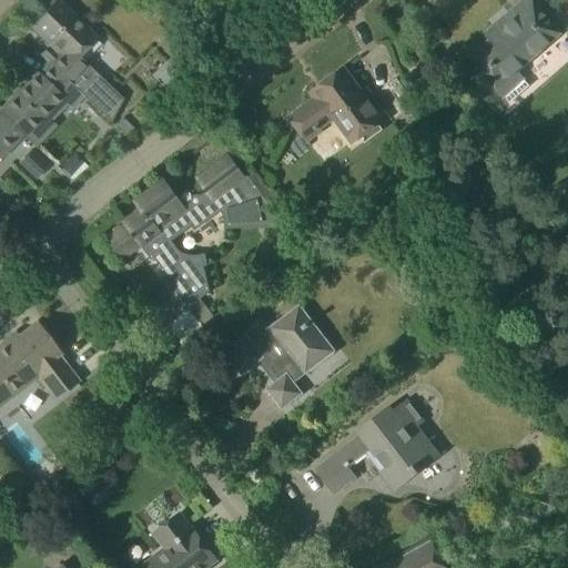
[(60,53),(49,66),(61,78),(83,98),(84,97),(111,122),(123,99),(80,58),(98,40),(56,0),(38,0),(21,18),(31,28),(32,27),(60,53)]
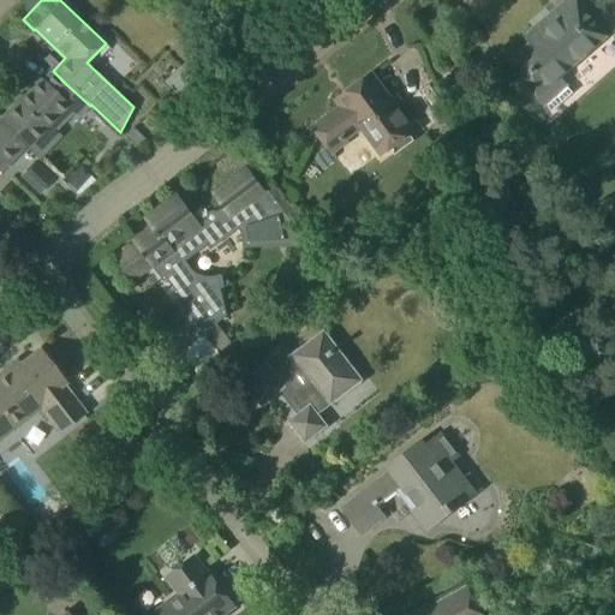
[(569,85),(561,76),(610,33),(581,0),(567,0),(550,16),(556,22),(541,35),(535,29),(524,39),(529,46),(508,64),(545,107),(547,106),(551,111),(572,93),(567,88),(569,85)]
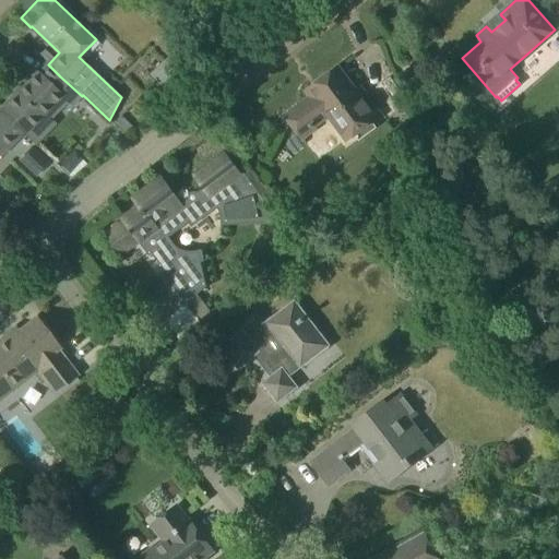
[(0,109),(0,110),(2,114),(9,118),(19,127),(22,131),(36,144),(56,123),(51,119),(66,104),(71,109),(82,96),(60,76),(48,64),(38,74),(36,72),(0,109)]
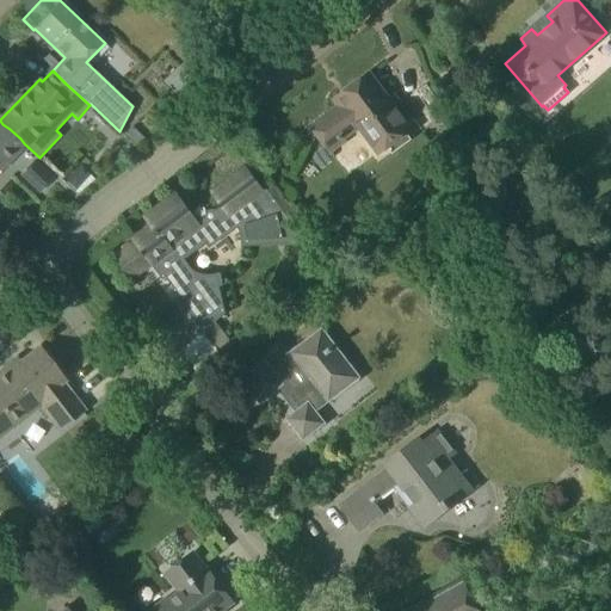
[(378,153),(407,133),(415,127),(397,103),(392,106),(369,75),(333,100),(338,107),(310,128),(327,150),(359,127),(371,144),(378,153)]
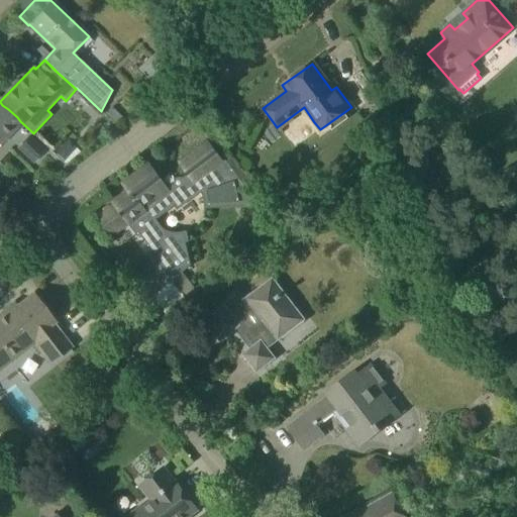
[(0,143),(1,145),(21,125),(32,135),(33,133),(20,121),(17,117),(8,109),(2,105),(0,106),(0,143)]
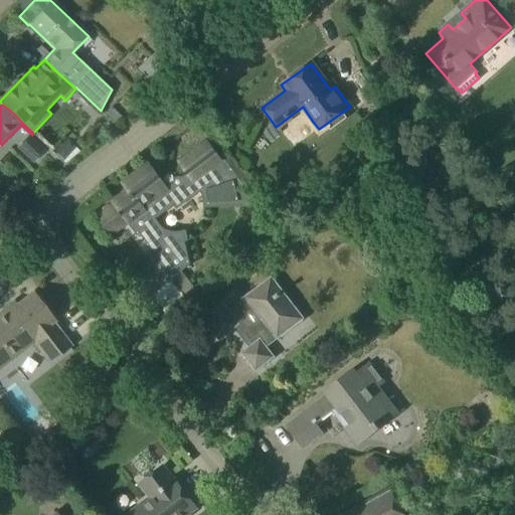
[(28,134),(16,148),(32,163),(44,149),(28,134)]
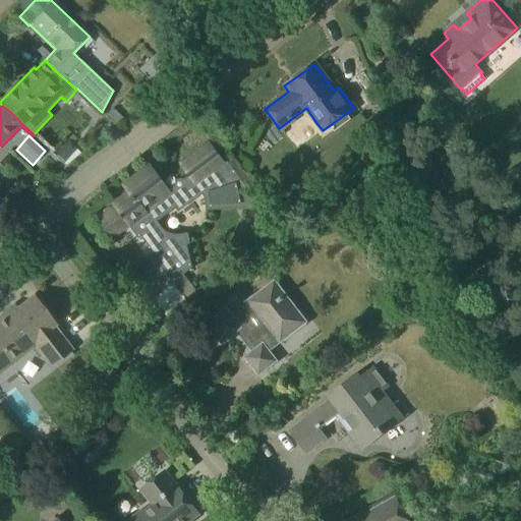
[(67,139),(55,154),(65,162),(77,149),(67,139)]
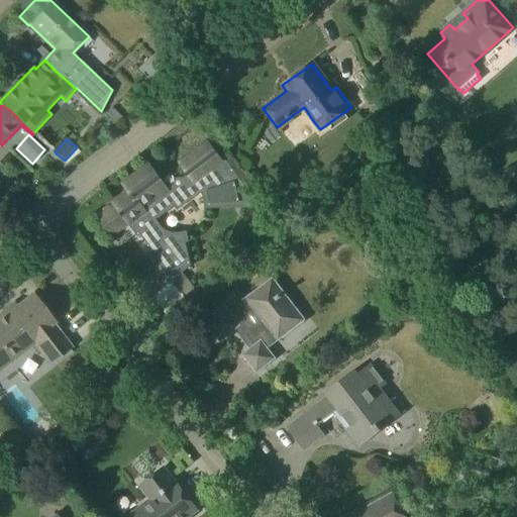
[(182,273),(191,267),(185,242),(189,241),(186,231),(184,232),(181,233),(178,233),(175,233),(173,232),(170,232),(167,231),(165,229),(163,228),(160,226),(159,224),(157,222),(156,220),(174,206),(177,210),(201,192),(202,195),(203,198),(204,201),(204,204),(204,208),(248,208),(248,204),(254,200),(225,161),(222,163),(207,142),(179,164),(188,175),(182,179),(177,178),(174,181),(173,186),(167,190),(148,166),(123,185),(128,192),(113,203),(129,225),(138,237),(140,235),(153,252),(151,253),(174,284),(175,283),(191,304),(200,297),(182,273)]
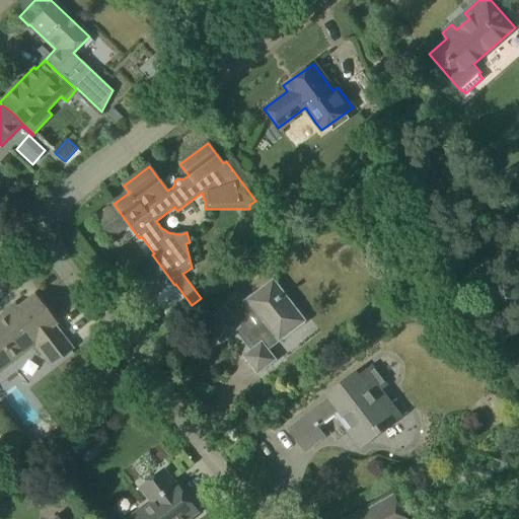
[(306,322),(296,309),(273,279),(229,312),(225,306),(204,322),(220,344),(240,328),(254,347),(242,356),(257,375),(277,361),(269,351),(306,322)]
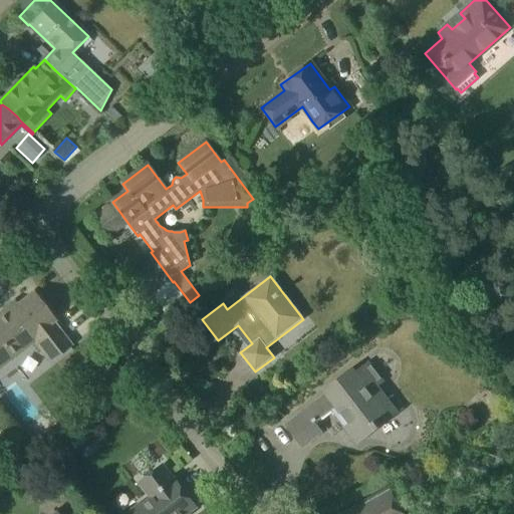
[(49,361),(70,345),(51,321),(53,320),(32,293),(5,313),(3,310),(0,312),(0,367),(34,341),(49,361)]
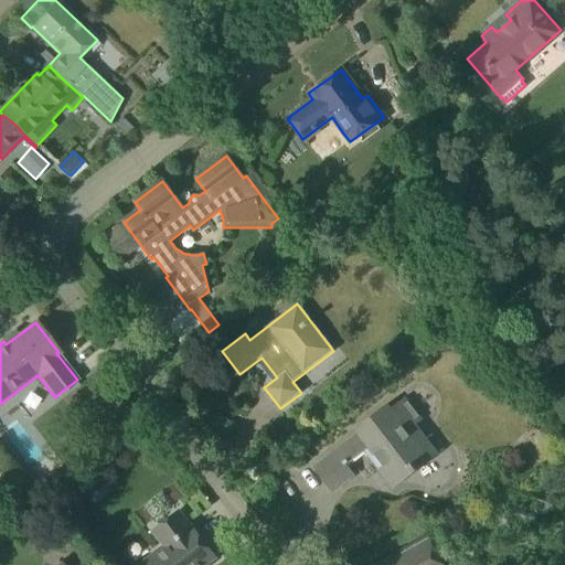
[(354,429),(355,430),(358,434),(312,468),(331,493),(354,476),(345,465),(368,447),(382,466),(377,470),(392,490),(416,471),(411,465),(423,455),(406,433),(422,422),(404,398),(390,409),(386,405),(354,429)]
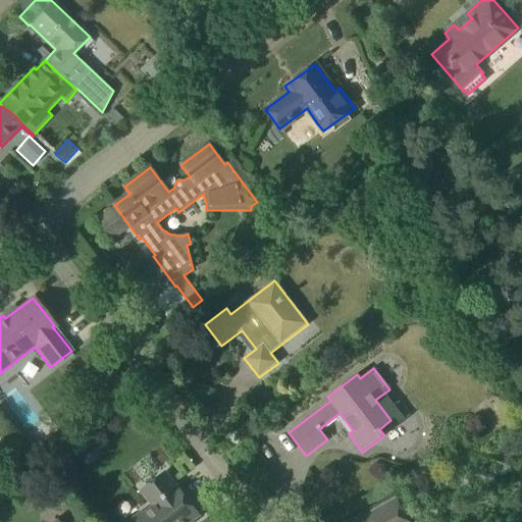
[(28,452),(16,460),(23,470),(35,462),(28,452)]
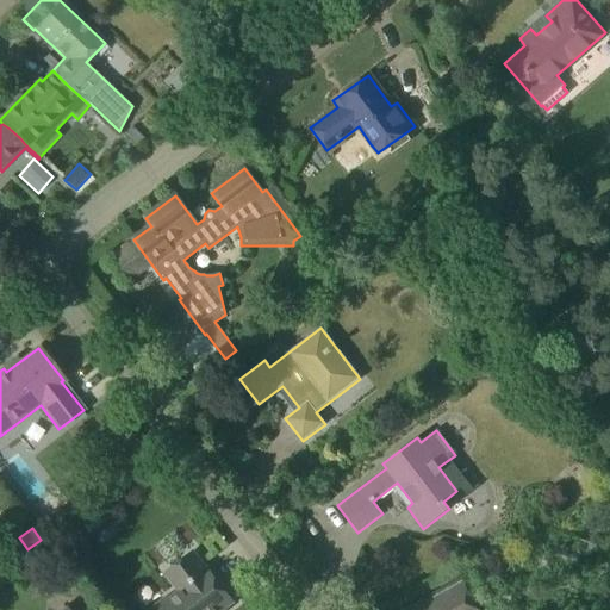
[(157,609),(219,609),(231,602),(207,571),(206,572),(192,554),(167,573),(181,592),(157,609)]
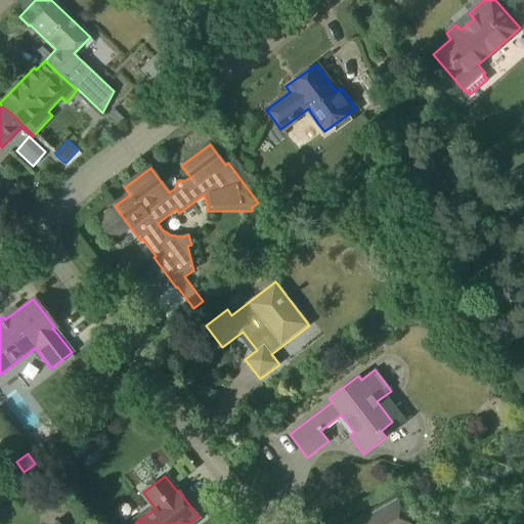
[(412,523),(400,500),(378,514),(359,523),(412,523)]
